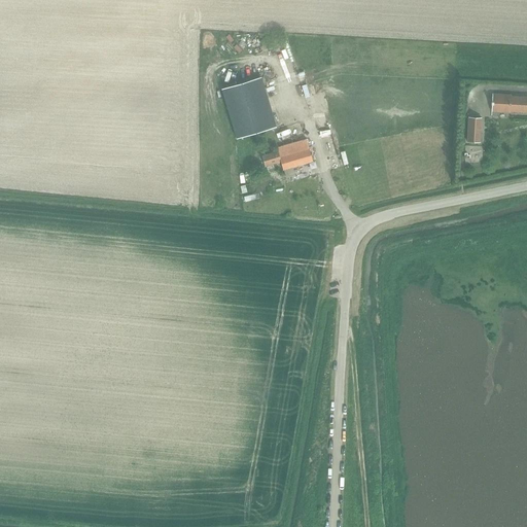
[(238,138),(277,127),(262,76),(222,88),(238,138)]
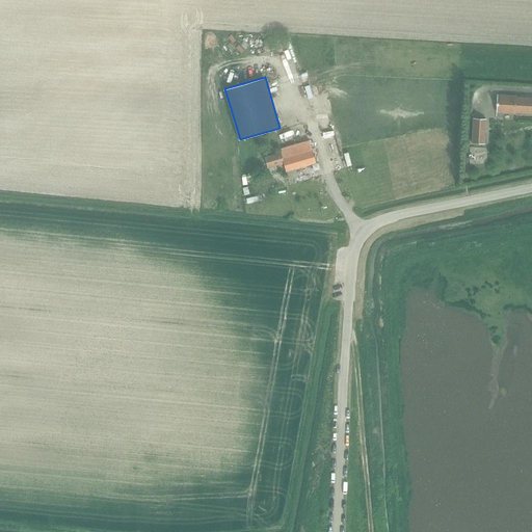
[(497,95),(497,102),(496,105),(497,105),(496,112),(515,113),(515,112),(531,112),(531,98),(516,98),(516,96),(497,95)]
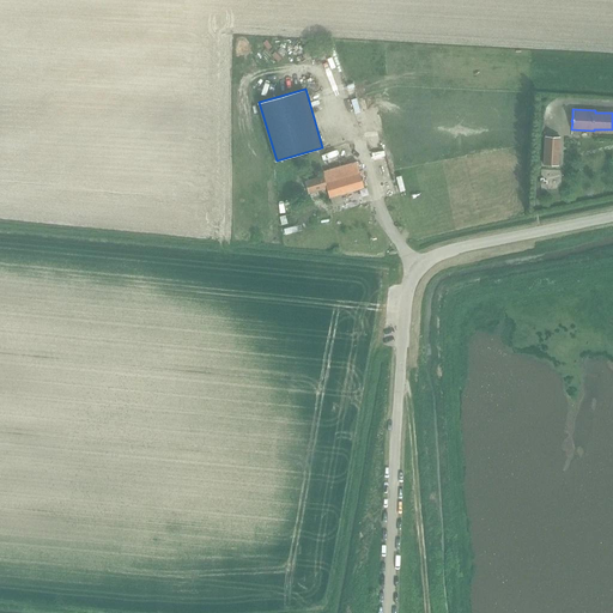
[(559,137),(545,137),(544,165),(558,165),(559,137)]
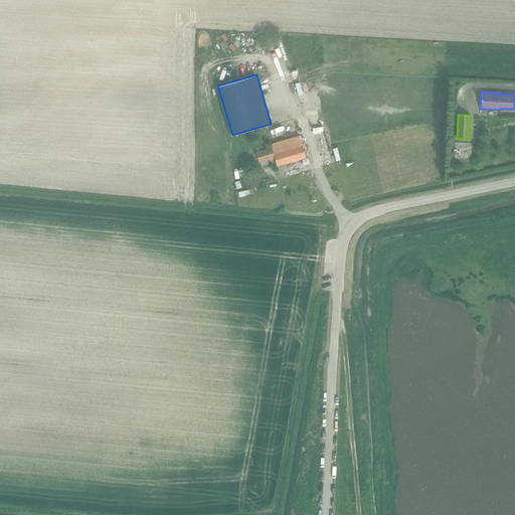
[(333,127),(324,128),(326,139),(335,138),(333,127)]
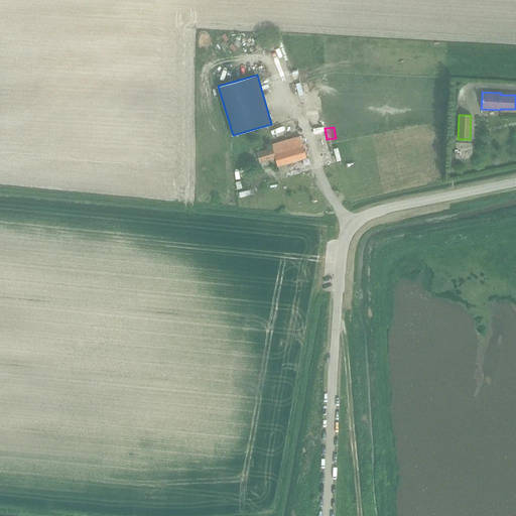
[(300,136),(285,140),(271,144),(272,148),(257,152),(260,161),(275,157),(277,165),(306,157),(300,136)]
